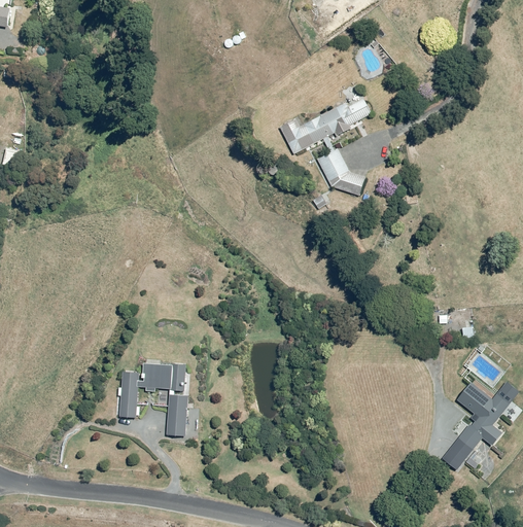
[(0,25),(6,26),(10,9),(0,7),(0,25)]
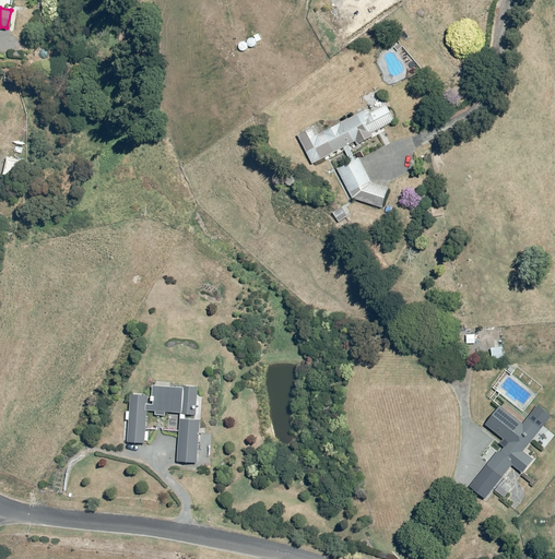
[(392,121),(385,105),(367,114),(365,109),(315,134),(310,127),(295,135),(309,164),(353,141),(355,145),(372,138),(369,133),(392,121)]
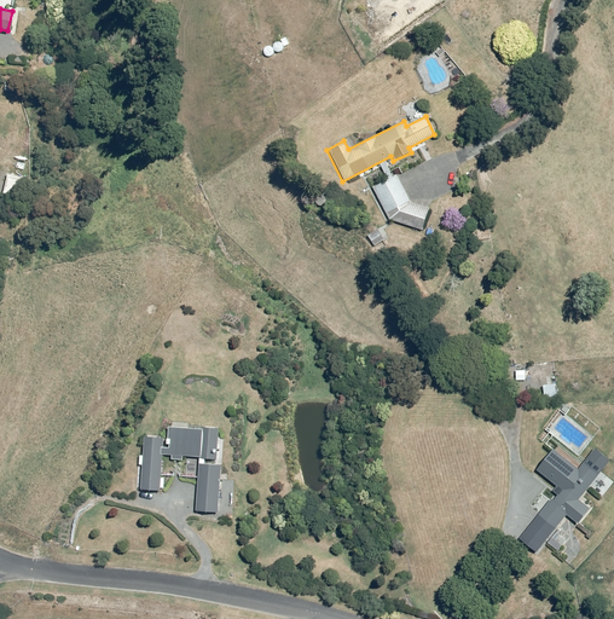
[(28,175),(7,172),(4,194),(11,195),(13,184),(25,186),(28,175)]
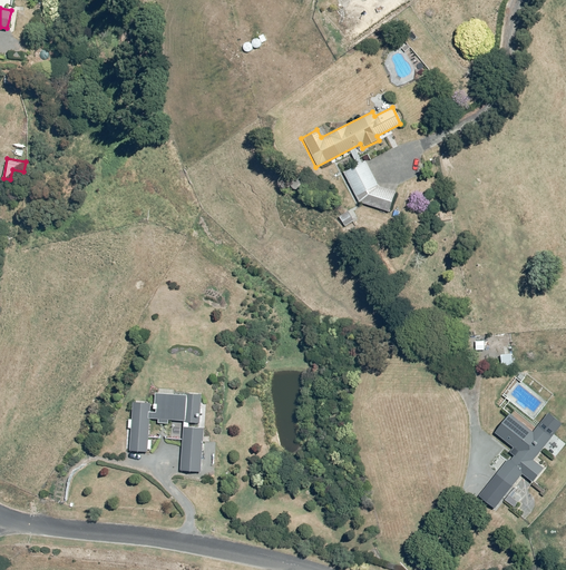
[(376,187),(362,161),(341,173),(357,203),(387,213),(393,193),(376,187)]
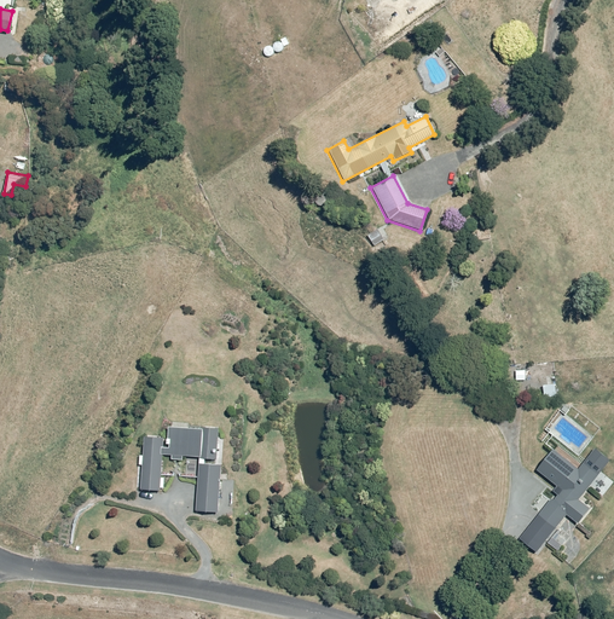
[(157,435),(145,434),(144,452),(139,452),(138,467),(142,467),(140,489),(160,490),(162,456),(169,456),(169,460),(181,461),(181,456),(198,457),(195,513),(216,514),(222,438),(219,438),(219,428),(169,424),(168,445),(164,445),(164,435),(157,435)]
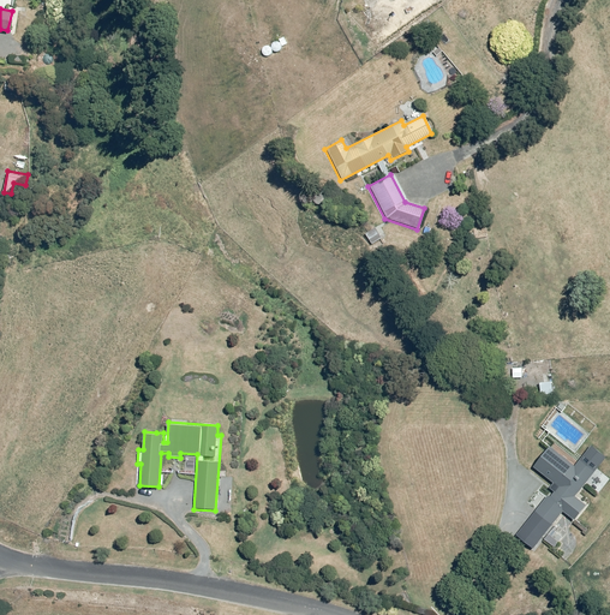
[(597,469),(606,459),(592,447),(573,469),(548,447),(532,466),(554,484),(512,533),(531,549),(562,511),(574,521),(588,505),(576,495),(584,485),(594,494),(608,478),(597,469)]
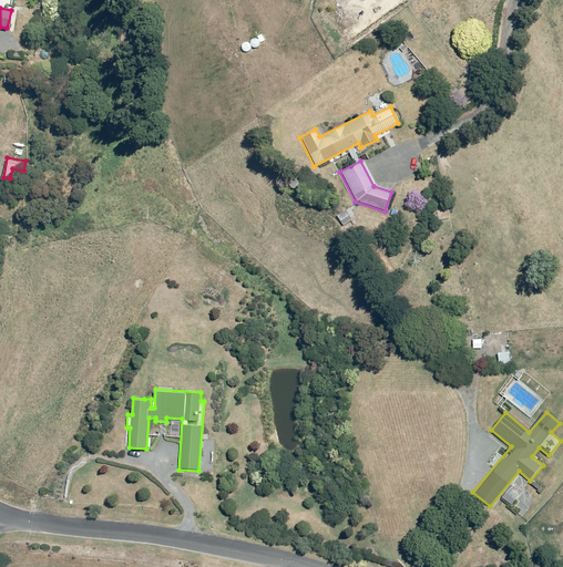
All buildings are outlined.
